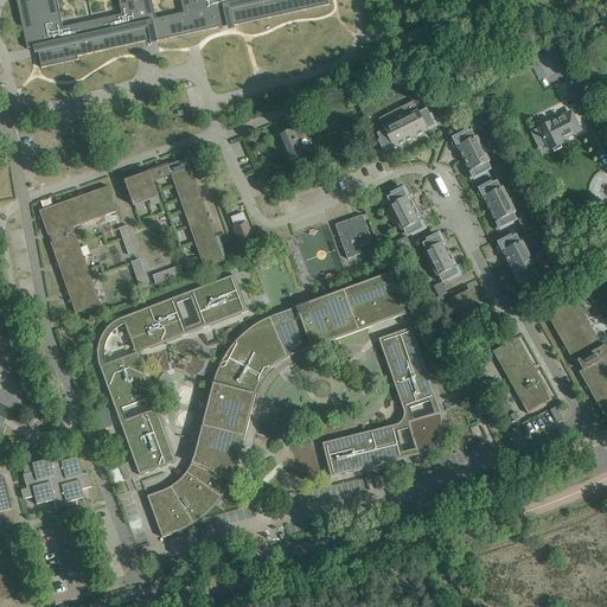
[(16,0),(18,8),(27,49),(38,46),(39,51),(38,51),(42,68),(74,61),(78,61),(78,57),(96,52),(133,45),(152,40),(151,39),(155,38),(157,42),(176,37),(216,29),(229,26),(228,24),(232,23),(232,26),(270,18),(330,5),(327,0),(179,0),(183,11),(183,13),(181,13),(157,19),(155,19),(154,14),(151,0),(119,0),(121,11),(122,14),(119,16),(109,17),(112,26),(77,34),(75,25),(65,27),(63,27),(62,19),(57,0),(16,0)]
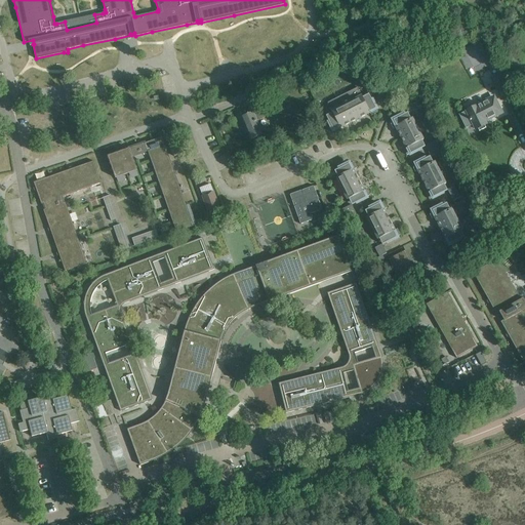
[(476,73),(487,68),(476,42),(458,50),(468,70),(474,67),(476,73)]
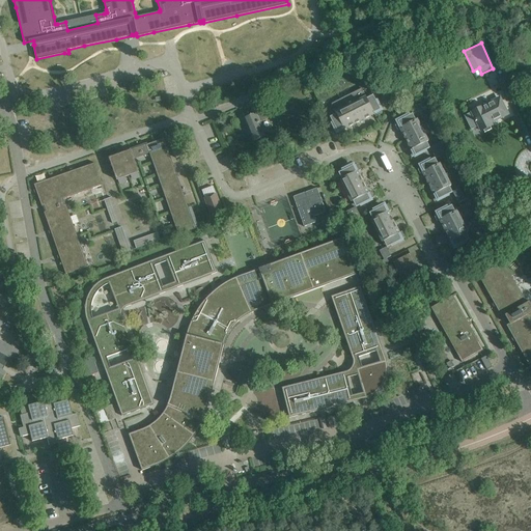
[(425,65),(414,72),(421,84),(431,78),(425,65)]
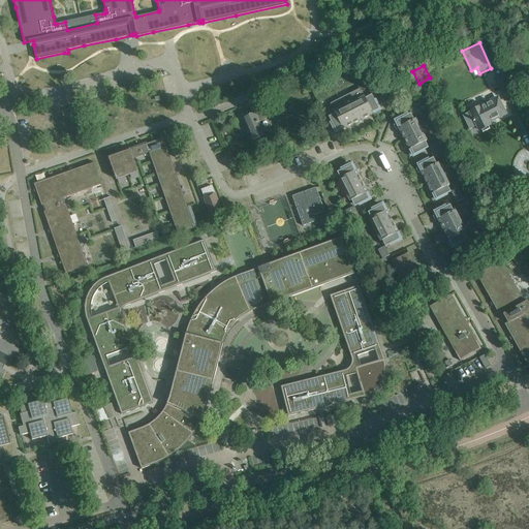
[(506,74),(495,80),(504,98),(516,93),(506,74)]
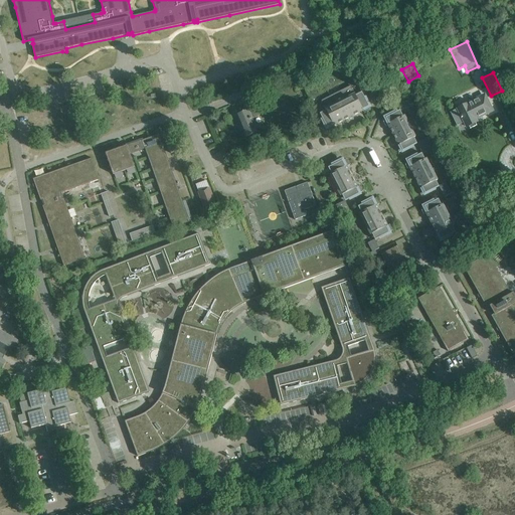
[(363,81),(357,84),(361,92),(366,89),(363,81)]
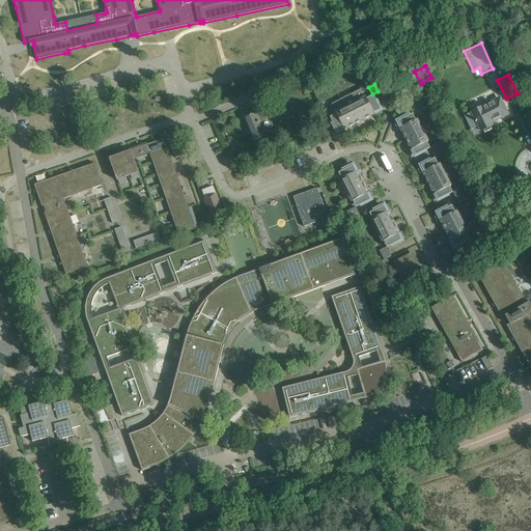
[(362,88),(352,93),(364,119),(374,114),(375,117),(382,114),(380,110),(381,110),(373,95),(367,99),(362,88)]
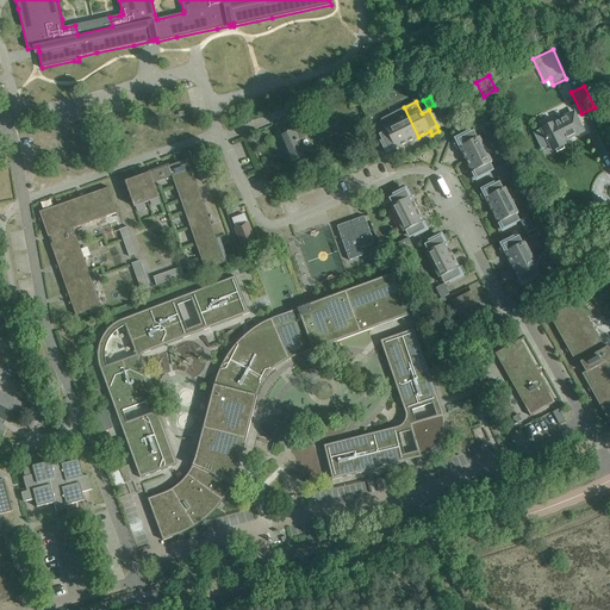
[(404,107),(392,113),(408,143),(418,137),(404,107)]
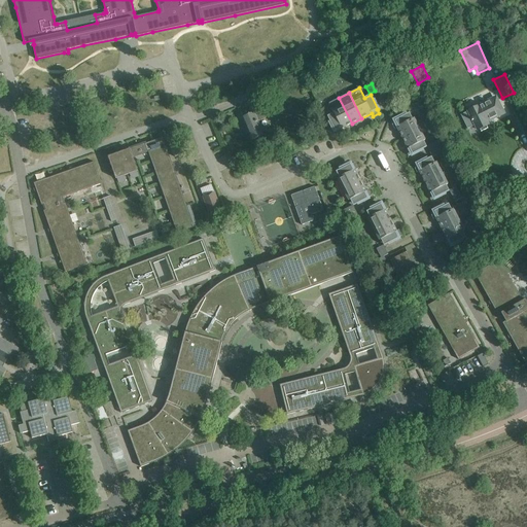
[(334,113),(327,116),(335,131),(336,131),(338,134),(344,131),(342,128),(352,124),(339,98),(328,103),(334,113)]
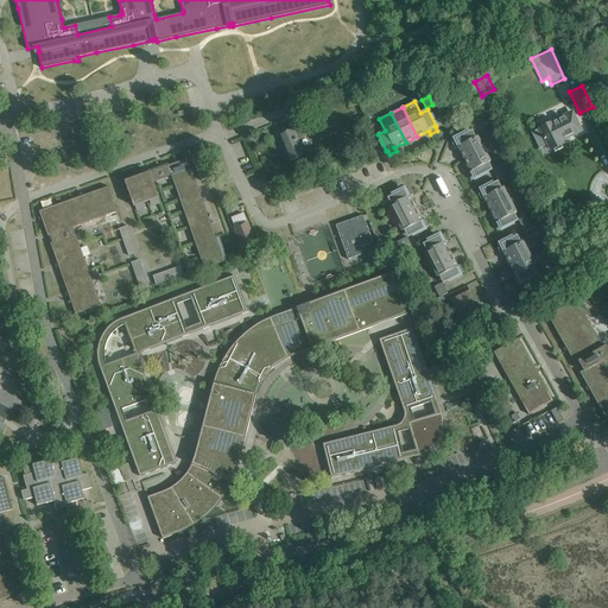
[(552,122),(532,133),(539,149),(549,144),(551,150),(553,149),(556,152),(563,149),(561,145),(563,144),(561,140),(581,130),(575,119),(572,113),(552,122)]
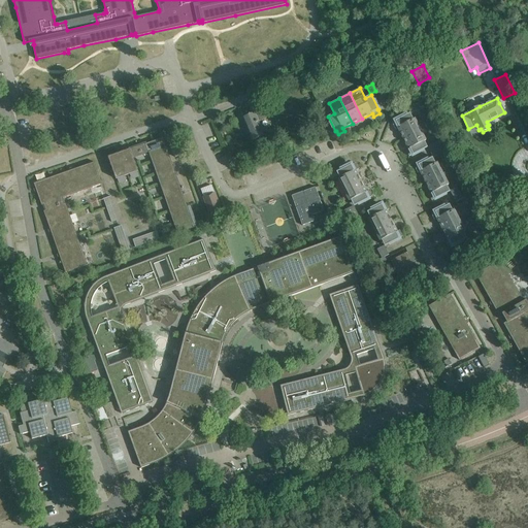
[(415,105),(407,108),(410,113),(418,110),(415,105)]
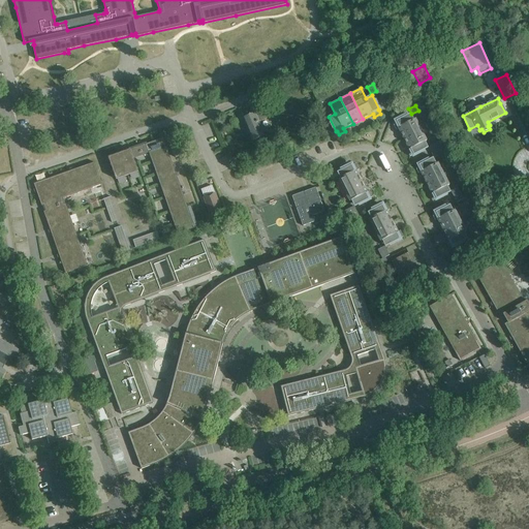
[(325,109),(316,113),(319,120),(329,116),(325,109)]
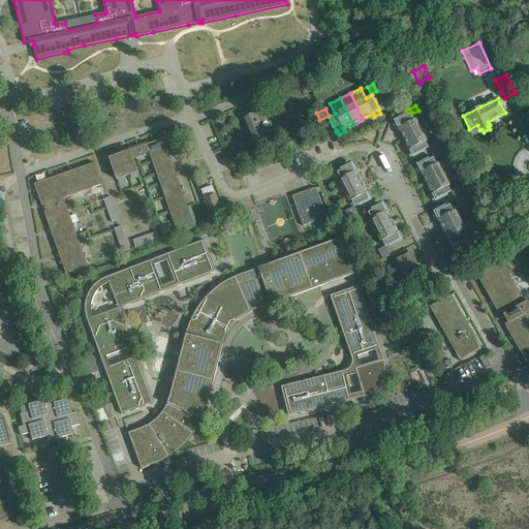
[(263,110),(243,118),(253,141),(265,135),(259,122),(267,119),(263,110)]
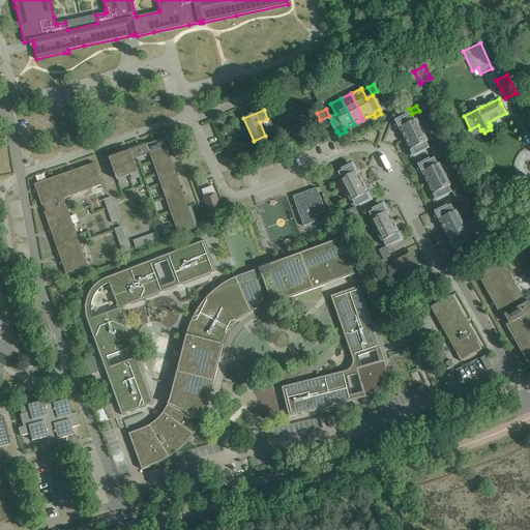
[(398,121),(393,123),(396,129),(400,128),(405,139),(421,130),(416,119),(414,120),(411,114),(398,121)]
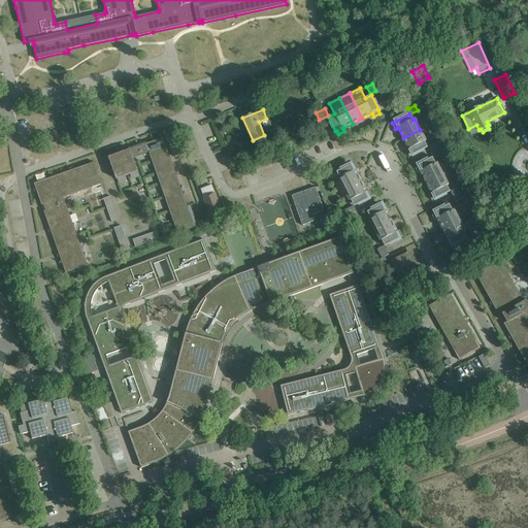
[(420,130),(403,138),(408,149),(405,150),(409,156),(413,154),(414,155),(427,147),(424,141),(426,140),(420,130)]
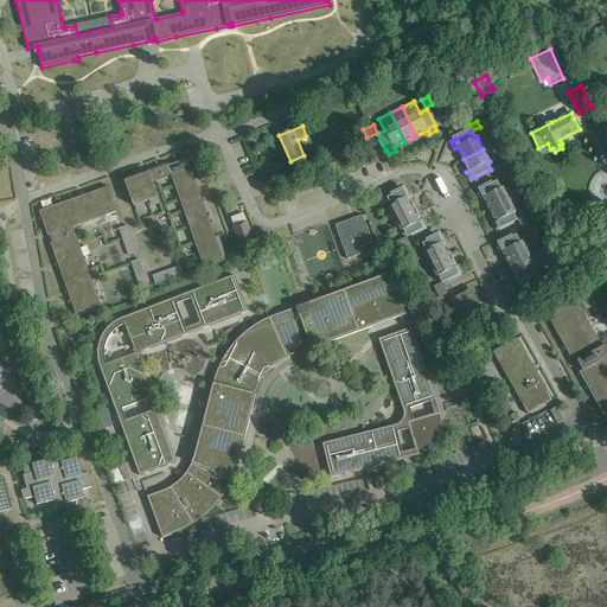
[(148,172),(125,180),(134,206),(159,197),(153,181),(171,176),(204,268),(224,261),(187,159),(168,165),(168,164),(148,171),(148,172)]
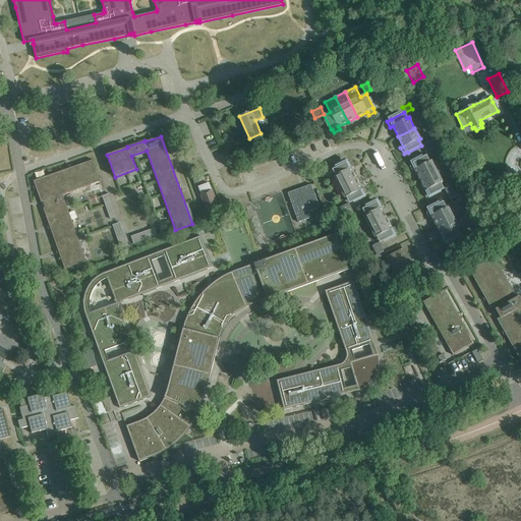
[(428,140),(421,145),(427,155),(435,152),(432,147),(428,140)]
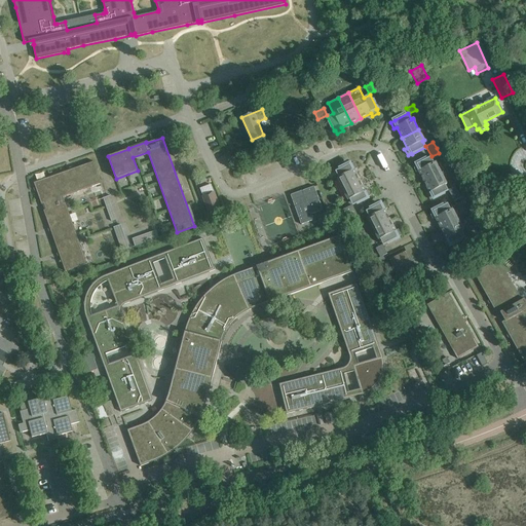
[(417,164),(413,166),(416,173),(419,172),(424,182),(441,173),(436,161),(434,162),(430,156),(416,164),(417,164)]
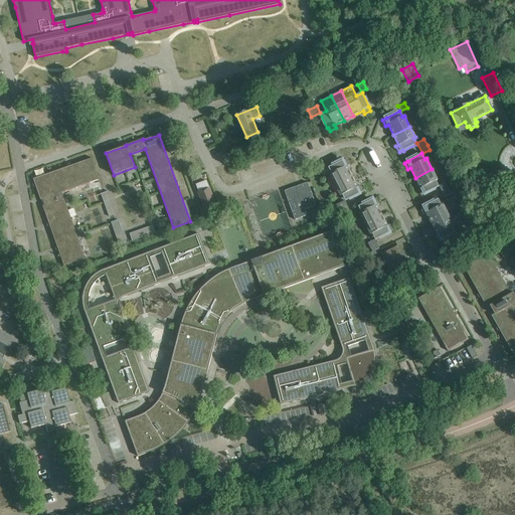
[(93,158),(33,179),(41,200),(42,200),(43,205),(42,206),(63,266),(86,259),(64,198),(63,198),(61,193),(100,179),(93,158)]
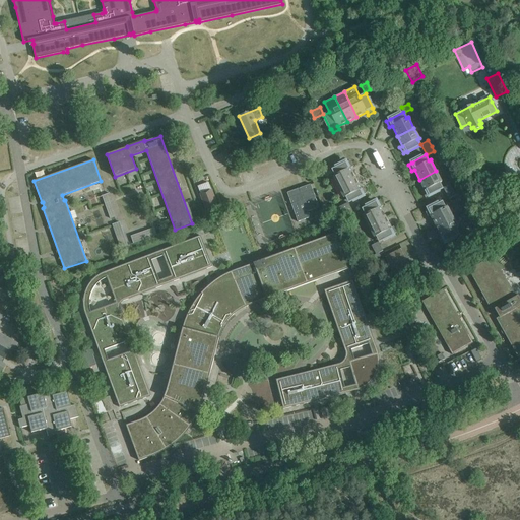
[(345,163),(331,170),(334,176),(333,176),(338,187),(355,179),(350,168),(352,167),(349,160),(346,163),(345,163)]
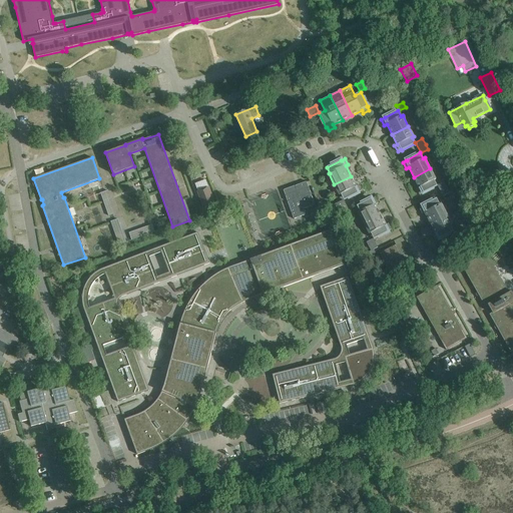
[(325,162),(318,166),(321,171),(327,167),(325,162)]
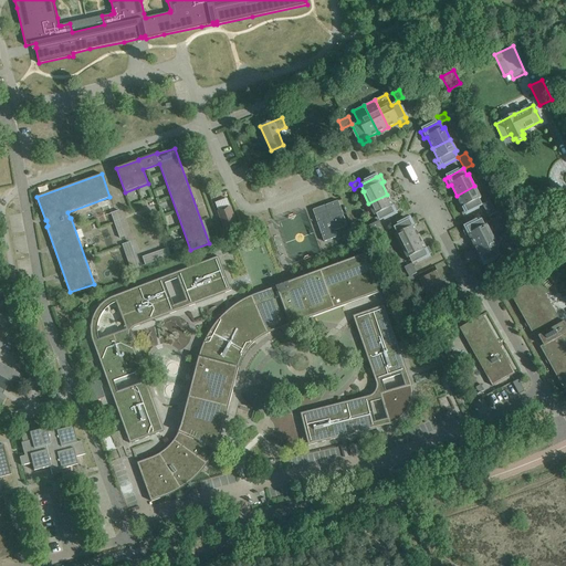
[(474,186),(457,196),(462,207),(459,208),(462,215),(467,212),(467,213),(483,206),(479,199),(481,198),(474,186)]
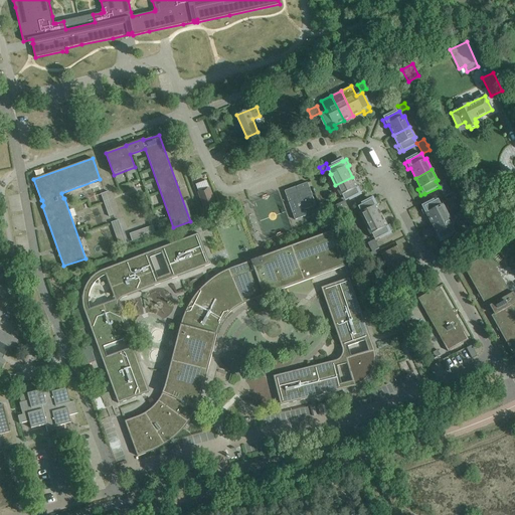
[(352,177),(335,185),(341,196),(342,195),(345,201),(359,194),(359,193),(363,191),(360,185),(357,187),(352,177)]
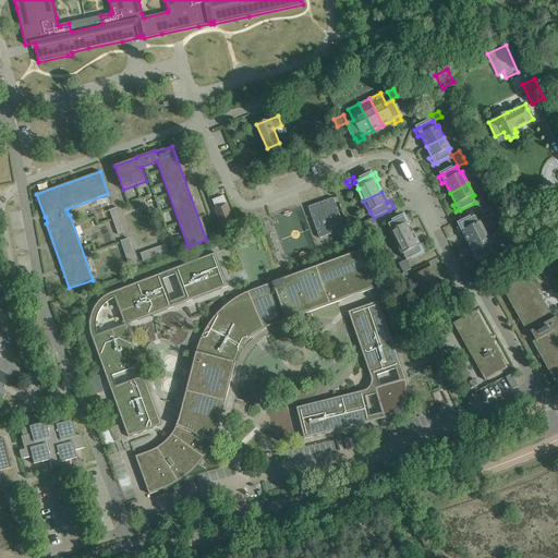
[(323,202),(308,207),(319,239),(332,233),(330,228),(342,223),(334,197),(326,201),(323,202)]
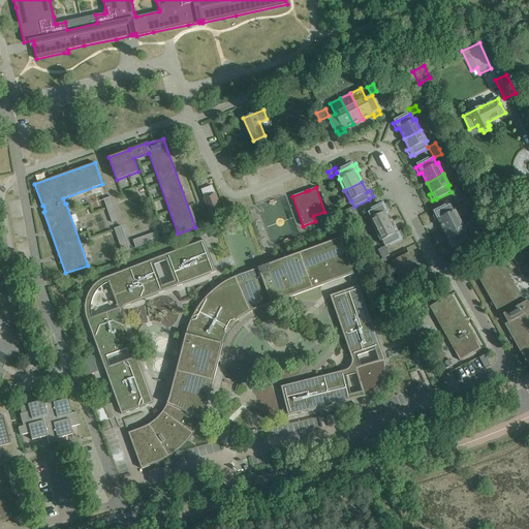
[(459,187),(452,190),(457,201),(464,198),(459,187)]
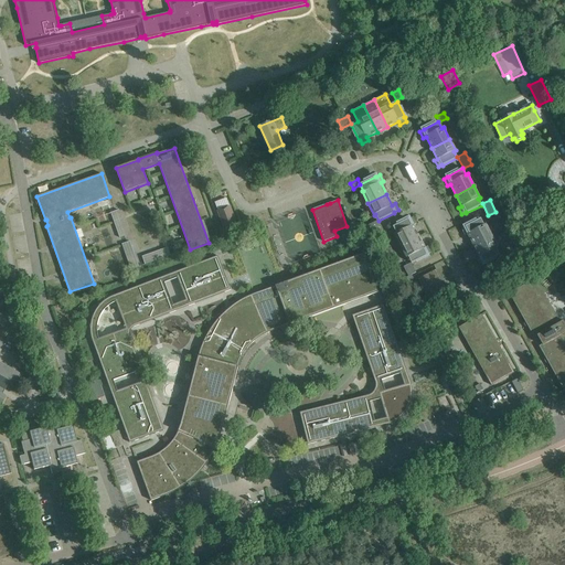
[(230,206),(217,211),(225,232),(232,228),(237,226),(230,206)]
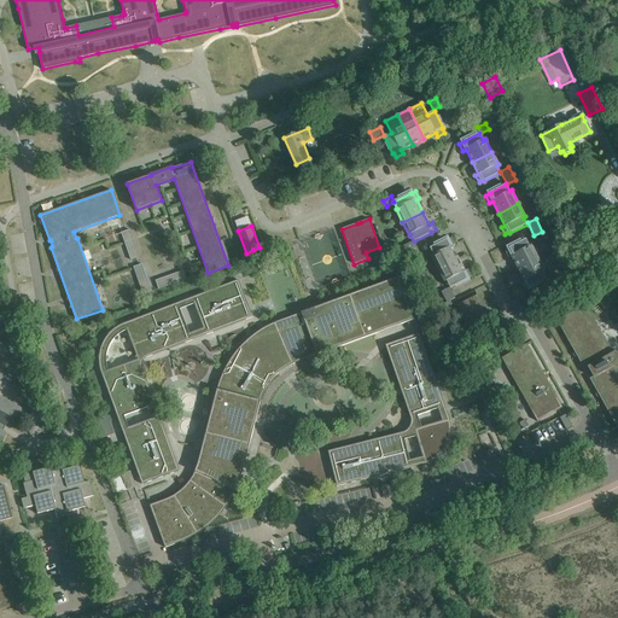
[(130,229),(121,233),(132,261),(140,257),(130,229)]
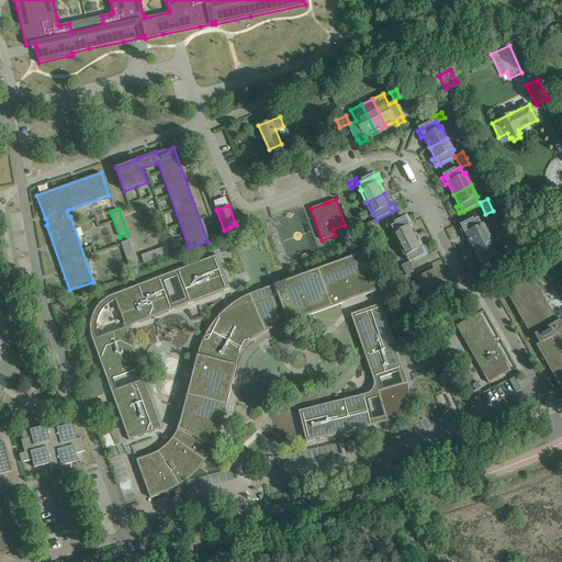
[(406,217),(391,225),(394,232),(393,233),(398,245),(417,235),(412,224),(414,223),(411,216),(407,218),(406,217)]
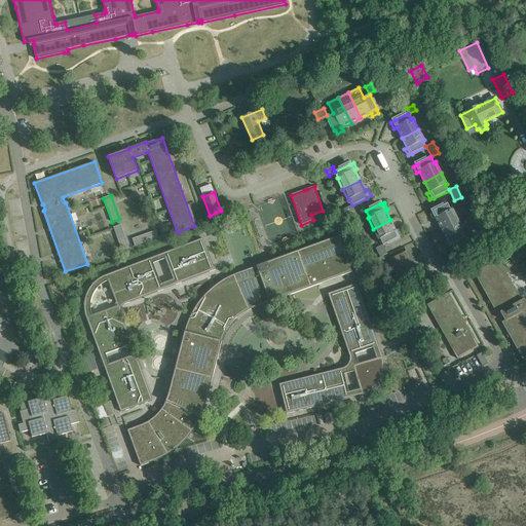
[(434,212),(429,214),(433,219),(436,218),(441,228),(458,220),(452,209),(451,210),(448,203),(434,211),(434,212)]
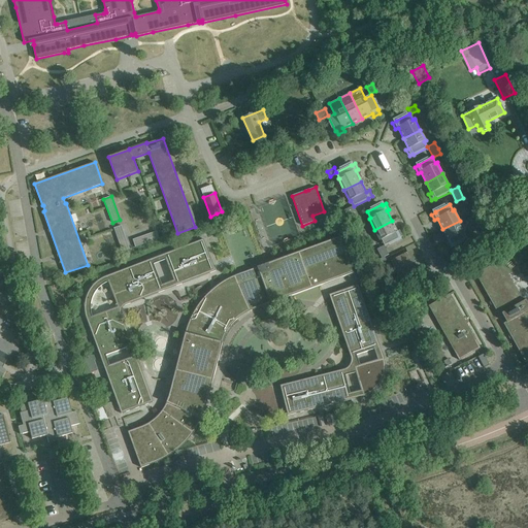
[(347,209),(338,213),(341,220),(343,219),(350,216),(356,211),(354,206),(347,209)]
